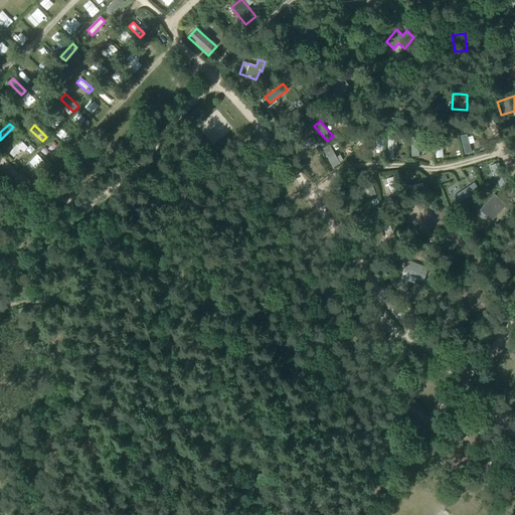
[(410,135),(411,156),(418,156),(417,134),(416,134),(410,135)]
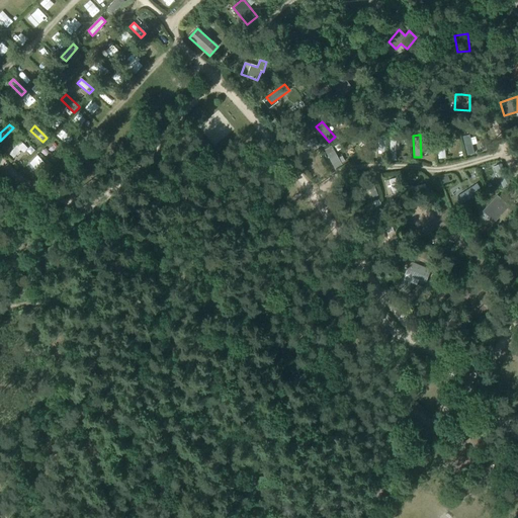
[(443,135),(435,136),(438,159),(445,158),(443,135)]
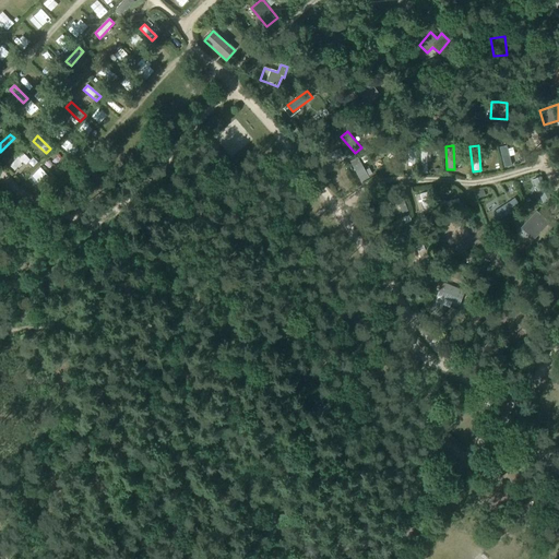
[(506,145),(498,147),(503,168),(512,166),(506,145)]
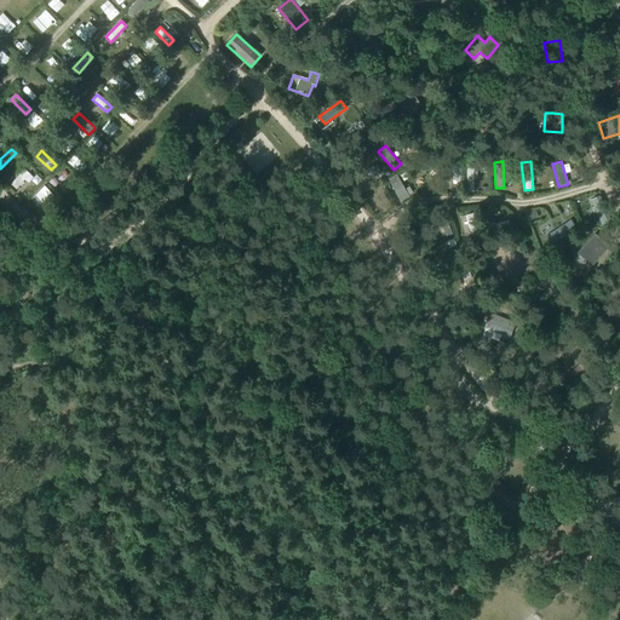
[(375,165),(351,177),(355,187),(380,173),(375,165)]
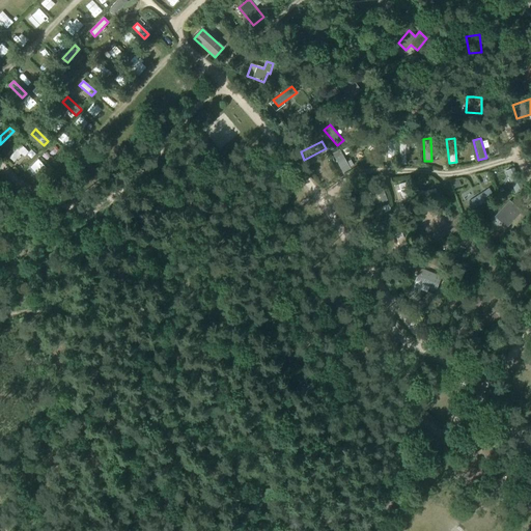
[(22,144),(9,158),(15,162),(26,148),(25,147),(24,146),(22,145),(22,144)]
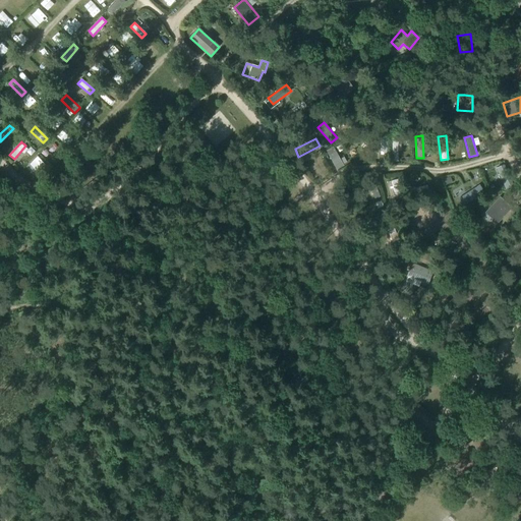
[(333,150),(328,153),(337,168),(342,165),(333,150)]
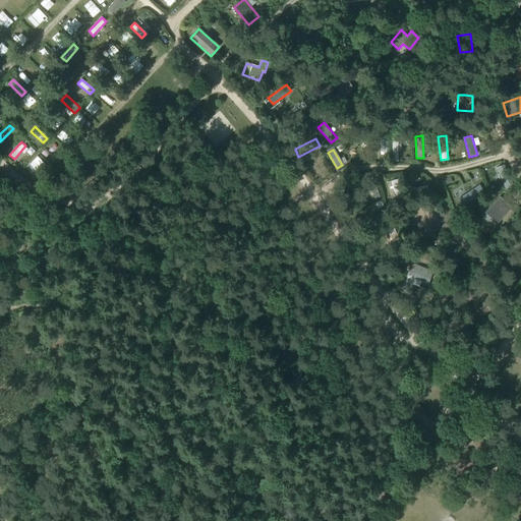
[(504,165),(496,169),(507,191),(514,187),(504,165)]
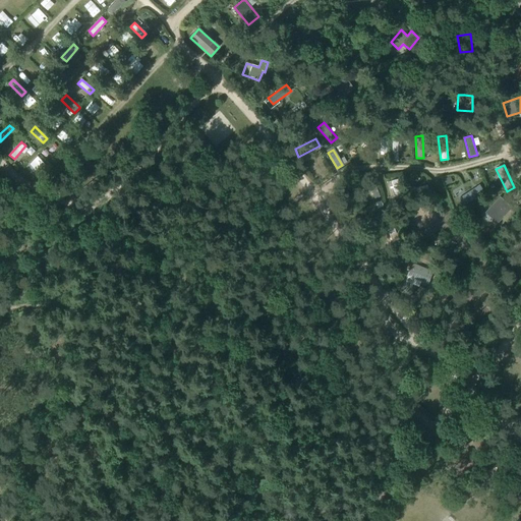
[(398,179),(391,181),(396,201),(403,199),(398,179)]
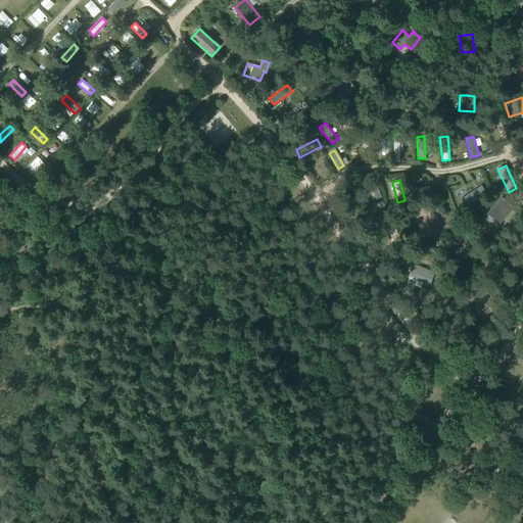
[(376,181),(370,183),(377,200),(382,198),(376,181)]
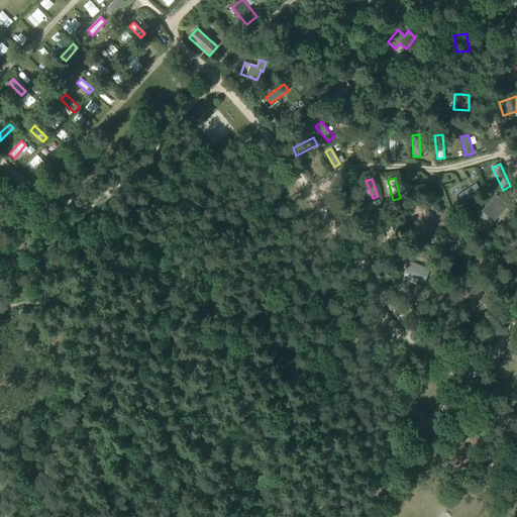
[(477,184),(455,197),(459,204),(481,190),(477,184)]
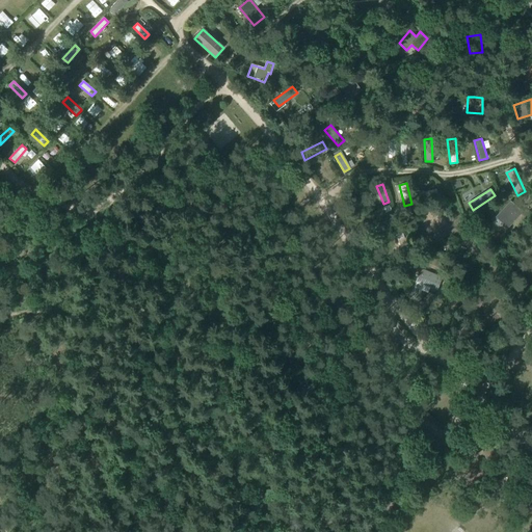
[(436,190),(419,194),(420,201),(437,196),(436,190)]
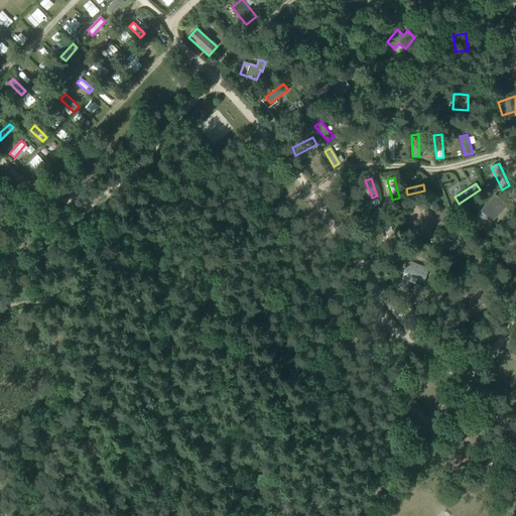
[(496,195),(480,211),(492,222),(507,206),(496,195)]
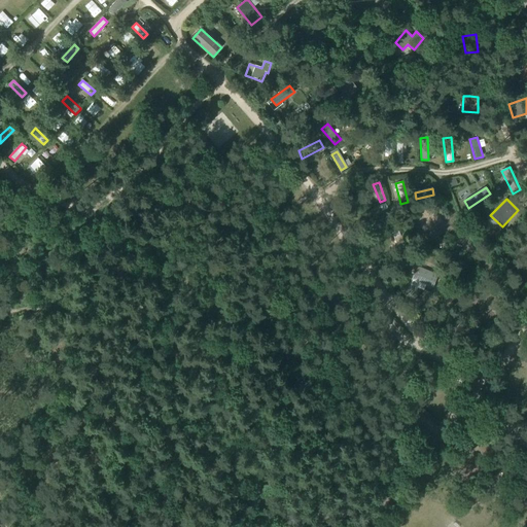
[(422,219),(418,221),(425,237),(429,235),(437,231),(428,207),(419,211),(422,219)]
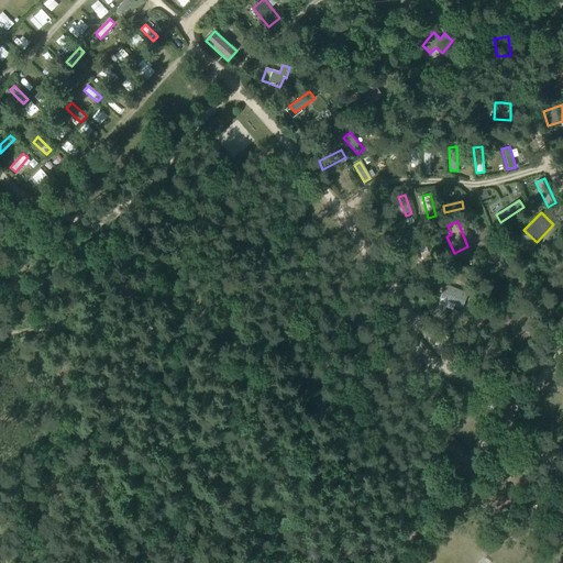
[(419,230),(398,238),(401,245),(421,239),(419,230)]
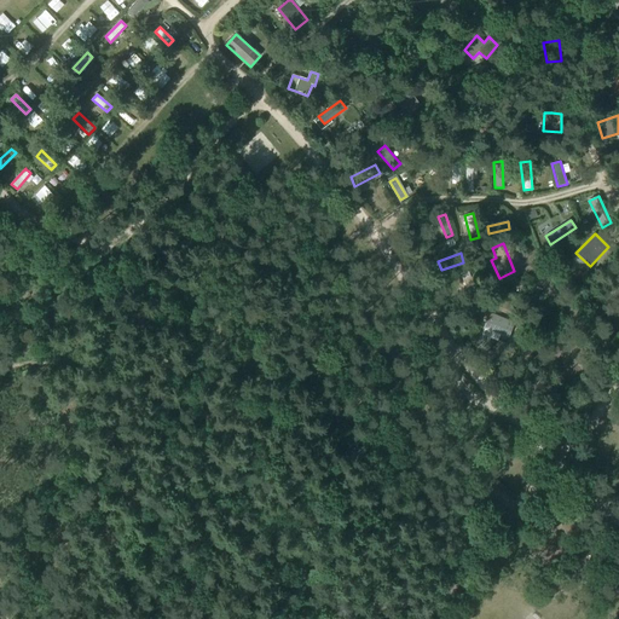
[(467,270),(458,273),(469,298),(478,294),(467,270)]
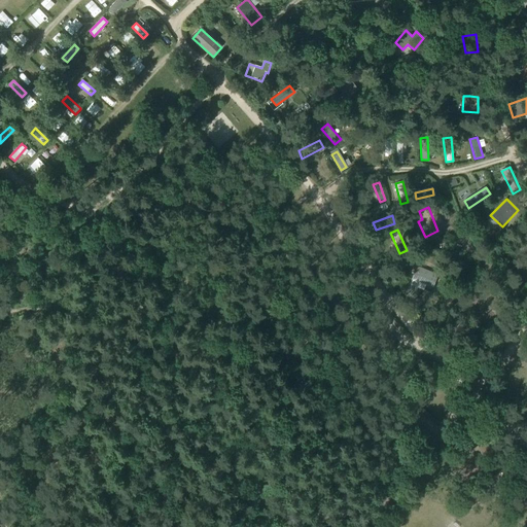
[(437,276),(417,267),(412,280),(432,288),(437,276)]
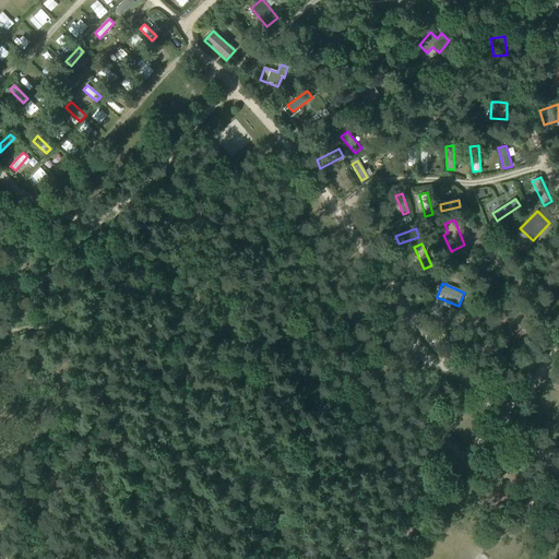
[(495,320),(482,325),(490,346),(499,342),(495,333),(499,331),(495,320)]
